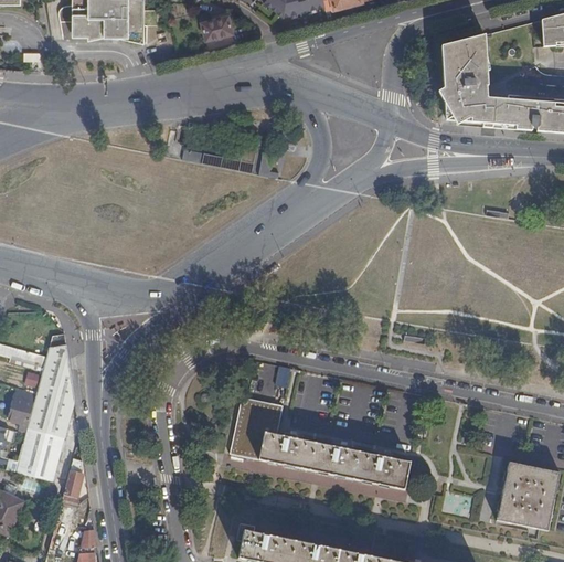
[(71,0),(72,32),(72,35),(88,35),(88,39),(104,35),(113,36),(120,38),(145,43),(144,0),(71,0)]
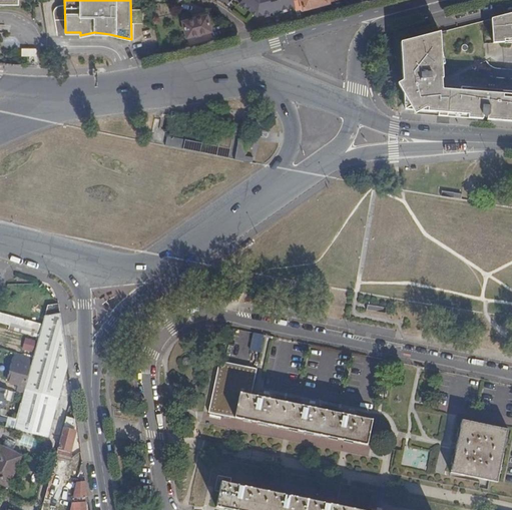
[(295,5),(295,3),(293,0),(237,0),(257,14),(295,5)]
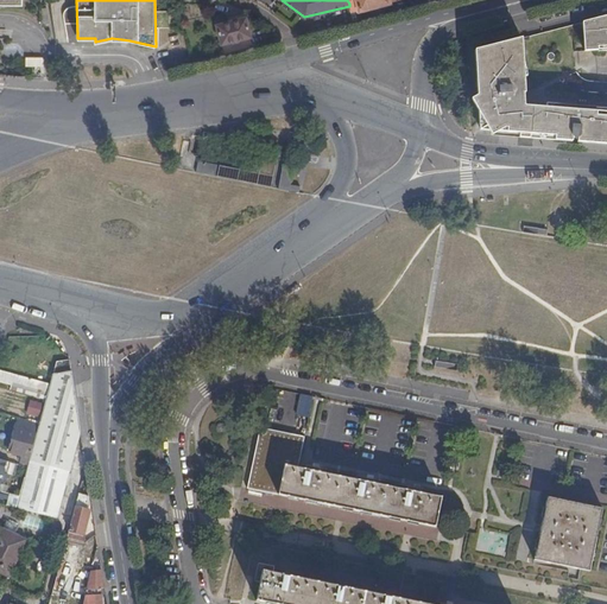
[(216,24),(221,43),(250,36),(245,17),(228,20),(227,17),(226,13),(215,16),(216,24)]
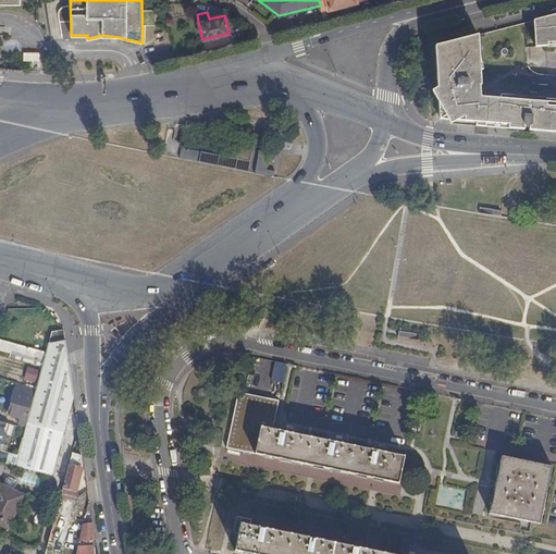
[(555,12),(533,19),(535,47),(555,45),(555,12)]
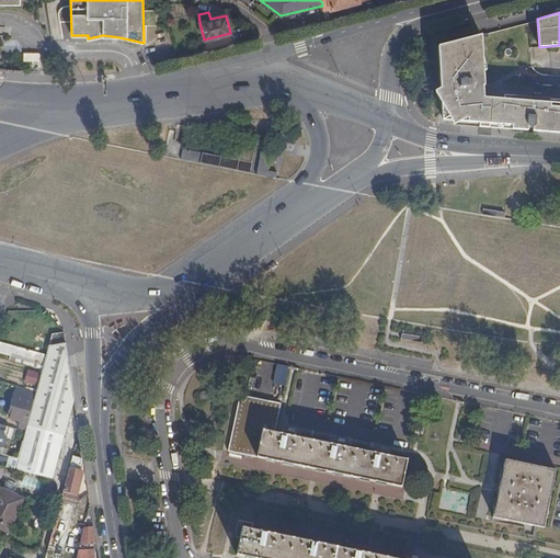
[(559,102),(535,100),(483,95),(483,84),(484,84),(481,33),(438,45),(443,118),(536,126),(559,127),(559,102)]
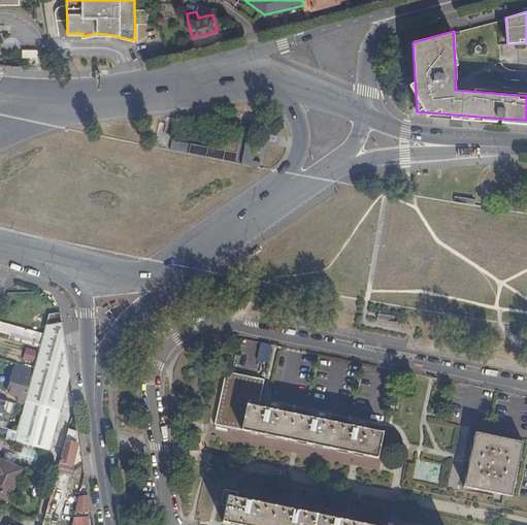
[(60,312),(48,313),(45,324),(62,322),(60,312)]
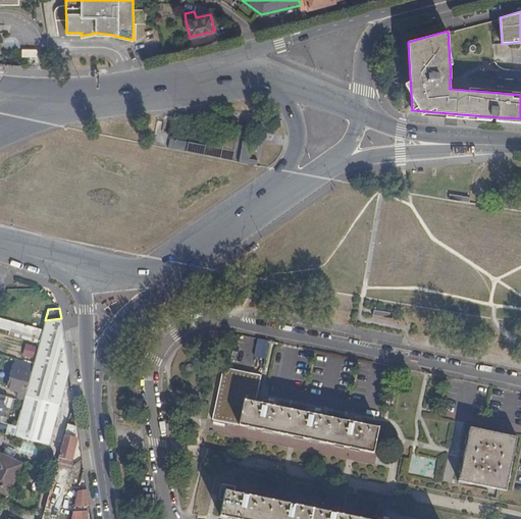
[(17,334),(20,322),(0,316),(0,325),(9,329),(8,332),(17,334)]
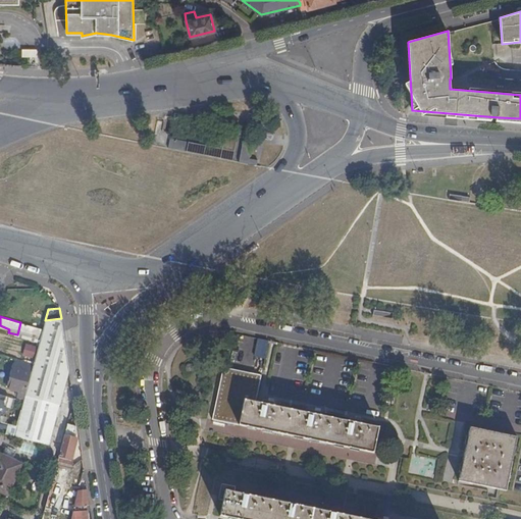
[(61,318),(45,320),(43,328),(40,342),(34,362),(34,364),(24,398),(17,425),(14,435),(49,445),(69,369),(61,318)]
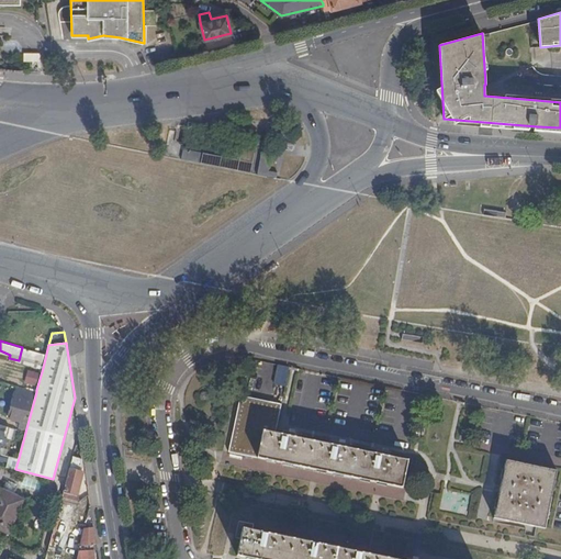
[(43,368),(46,354),(22,347),(19,360),(43,368)]
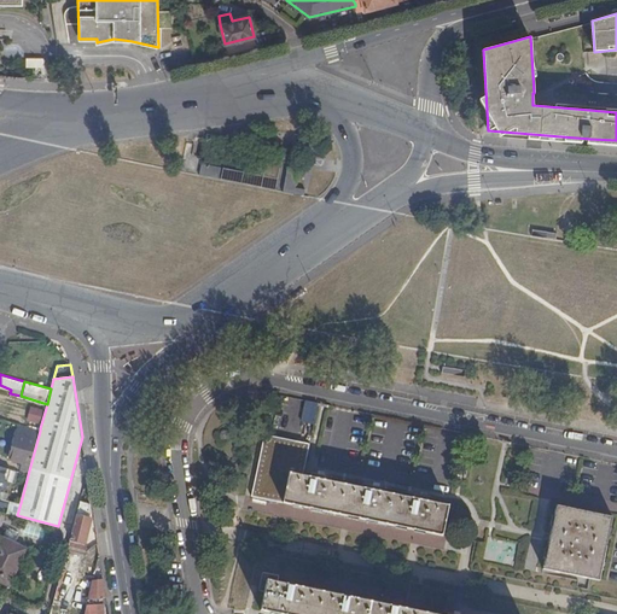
[(29,471),(40,431),(18,425),(9,458),(23,462),(22,468),(29,471)]
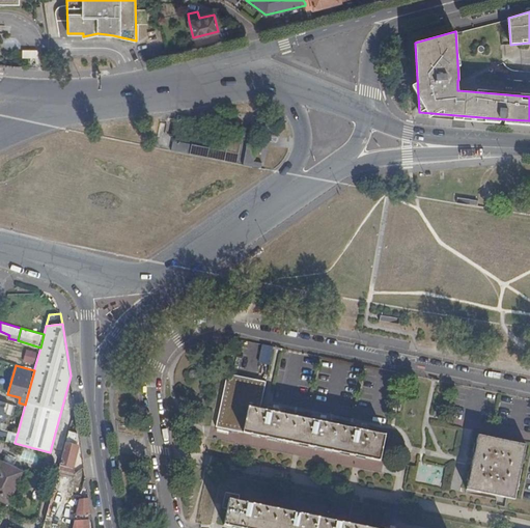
[(214,423),(244,429),(248,401),(261,405),(267,378),(225,370),(214,423)]
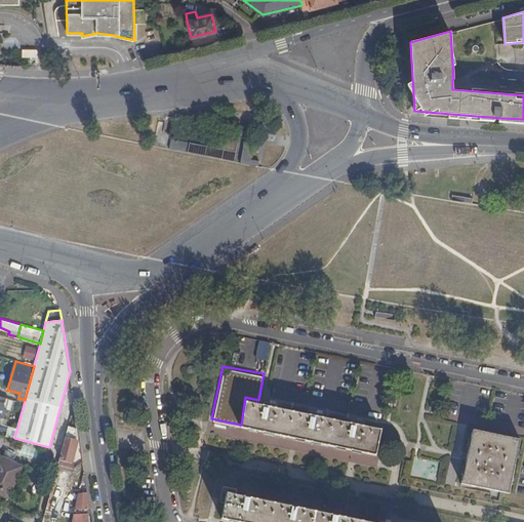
[(0,418),(2,419),(8,398),(5,397),(0,413),(0,418)]
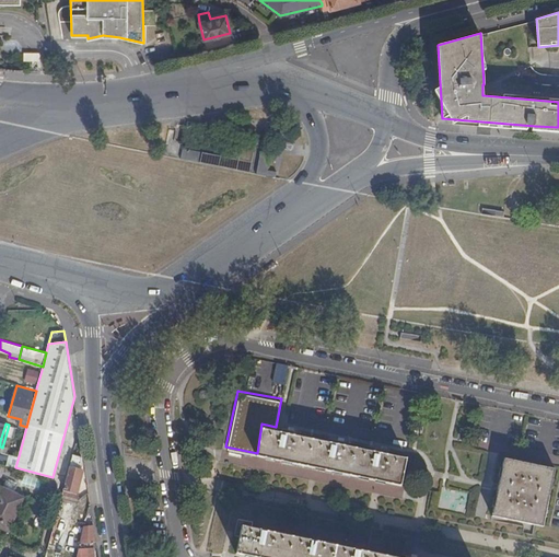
[(402,484),(405,464),(407,456),(387,452),(387,449),(375,445),(375,450),(345,443),(346,440),(333,437),(330,441),(293,434),(294,430),(282,428),(282,431),(275,430),(276,427),(261,424),(257,453),(402,484)]
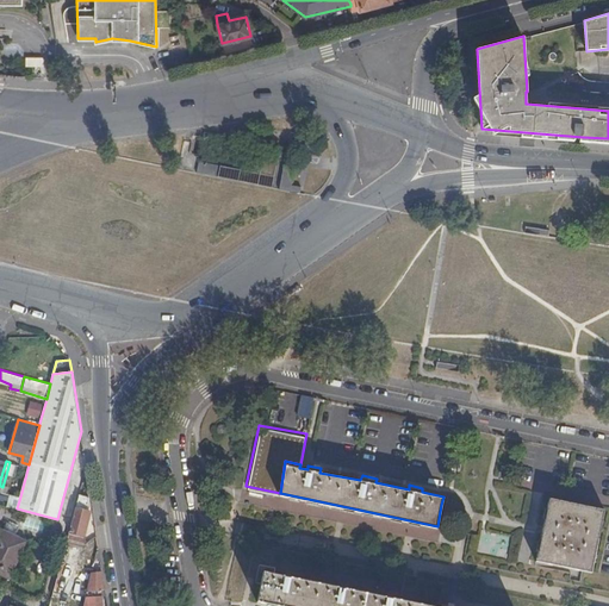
[(6,506),(17,508),(20,497),(10,494),(6,506)]
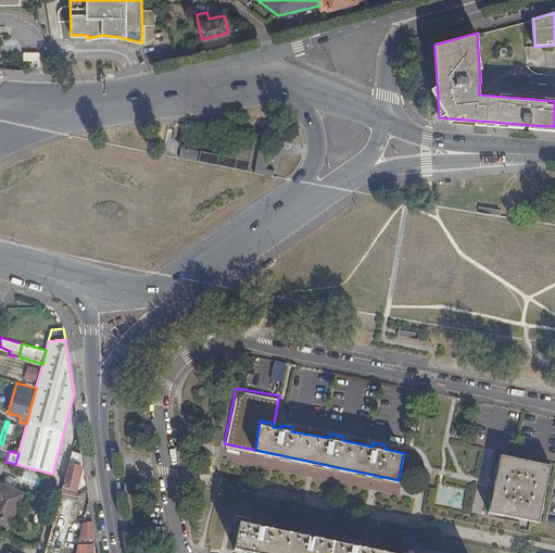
[(72,451),(65,477),(64,484),(61,493),(74,497),(76,495),(77,488),(82,466),(78,465),(82,453),(72,451)]
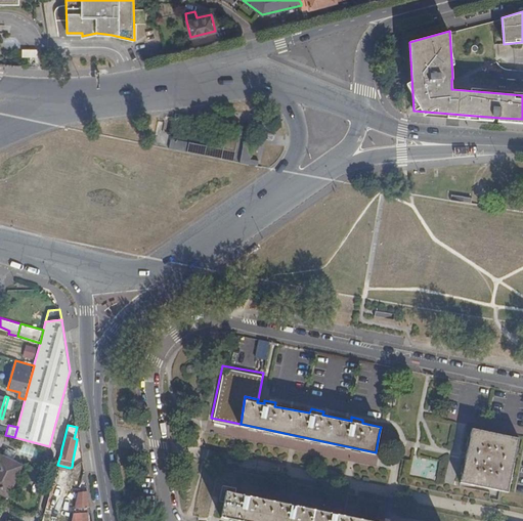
[(508,489),(519,435),(472,426),(461,480),(508,489)]
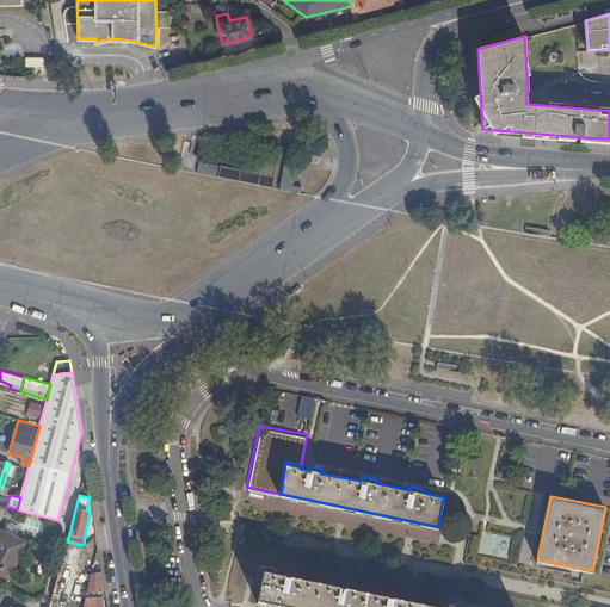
[(7,522),(2,531),(14,537),(19,528),(7,522)]
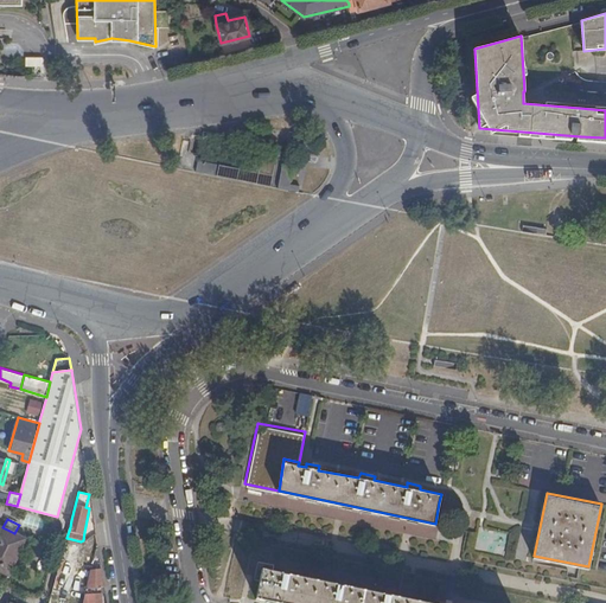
[(14,533),(2,527),(0,532),(0,568),(10,572),(25,539),(14,533)]
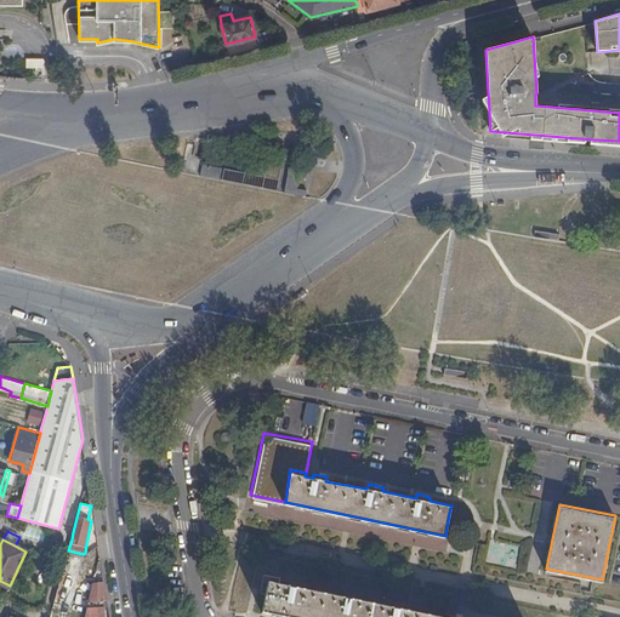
[(79,573),(85,553),(83,554),(68,550),(53,606),(85,615),(89,601),(94,582),(95,578),(79,573)]
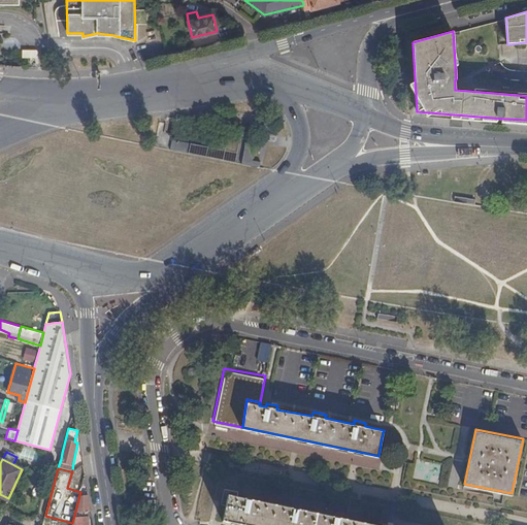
[(239,491),(226,488),(224,494),(222,504),(226,504),(223,521),(244,524),(394,524),(395,524),(384,522),(383,524),(380,524),(365,522),(238,496),(239,491)]
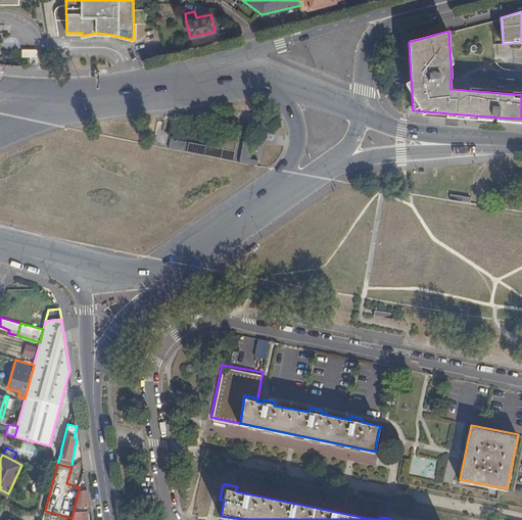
[(90,505),(87,489),(79,490),(75,507),(90,505)]
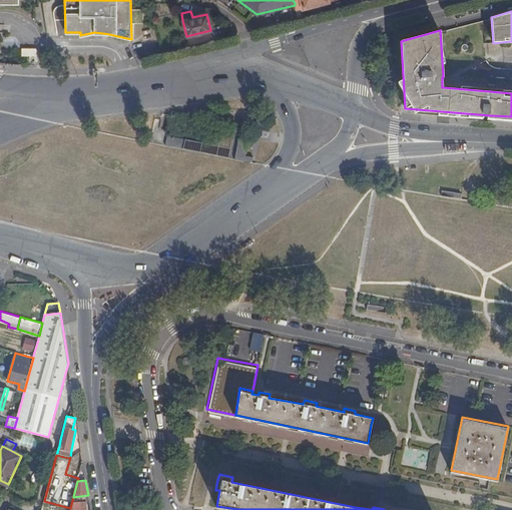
[(73,497),(70,508),(69,509),(84,509),(83,501),(88,500),(88,495),(73,497)]
